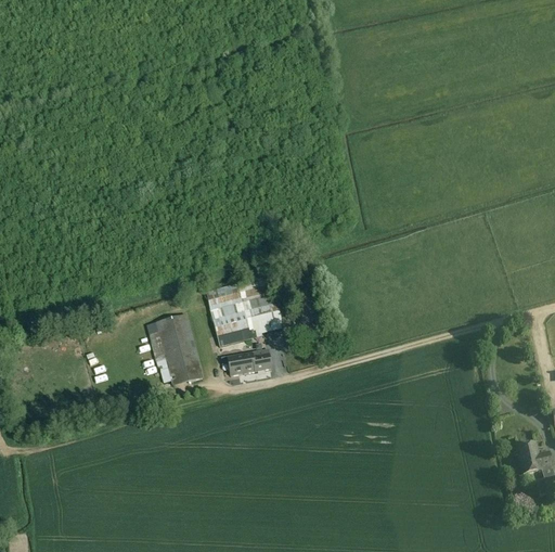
[(271,274),(206,291),(220,346),(257,336),(256,334),(293,324),(285,290),(274,292),(271,274)]
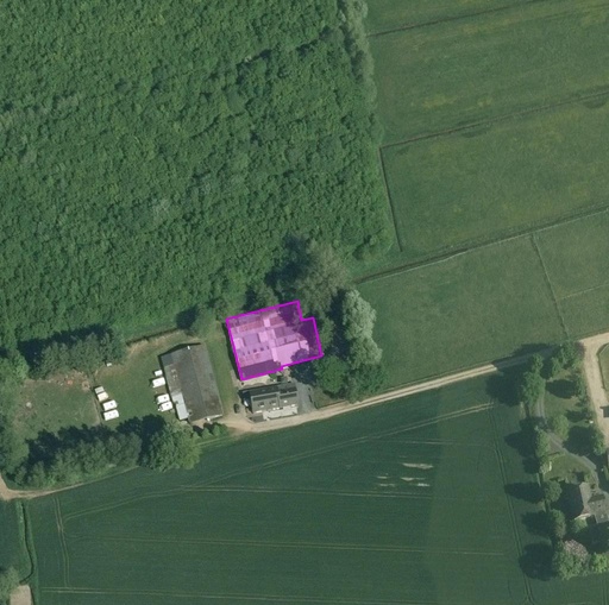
[(175,401),(180,418),(188,416),(189,422),(224,413),(205,344),(170,353),(174,364),(163,366),(173,401),(175,401)]
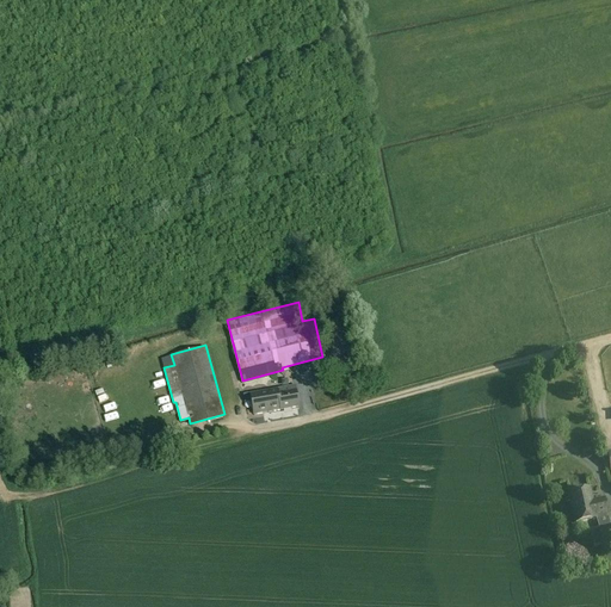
[(150,383),(164,382),(162,373),(149,375),(150,383)]
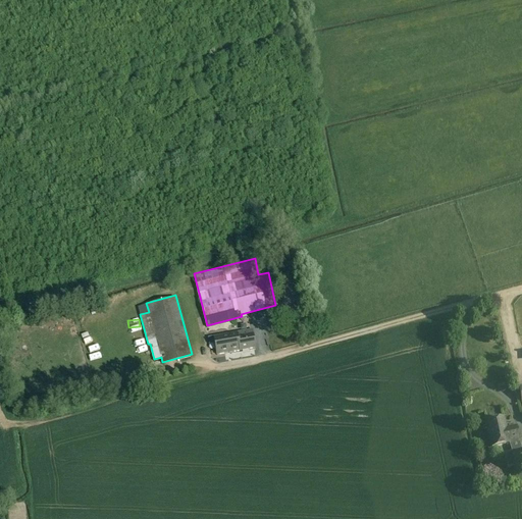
[(214,334),(217,352),(255,346),(252,328),(214,334)]
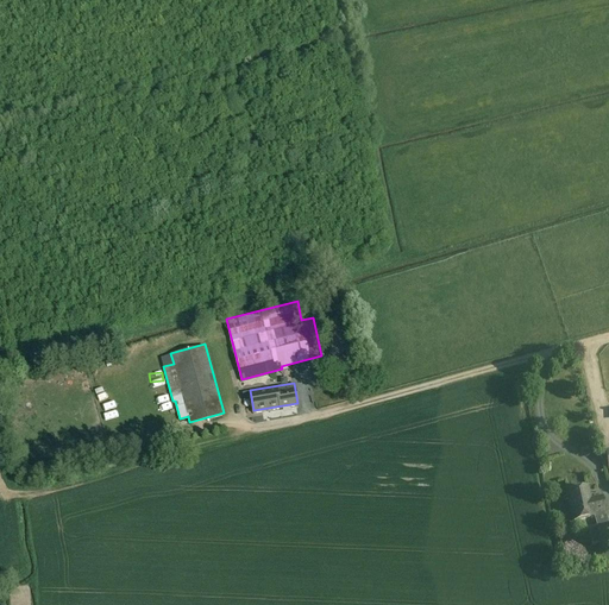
[(94,449),(96,460),(120,452),(117,441),(94,449)]
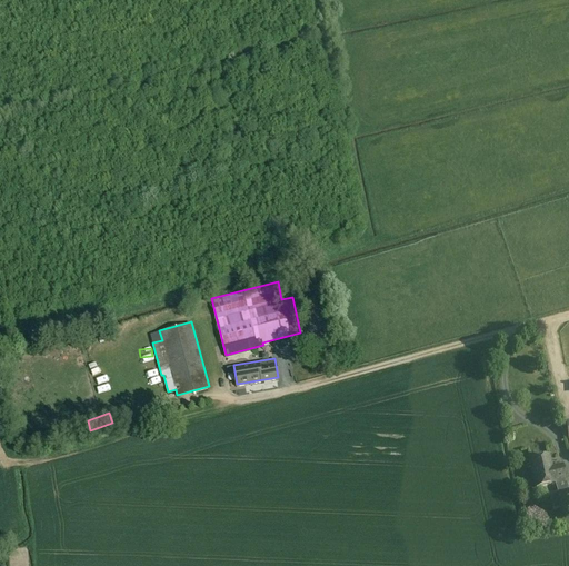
[(562,463),(562,465),(551,467),(548,453),(530,457),(537,485),(555,480),(555,478),(566,476),(562,463)]
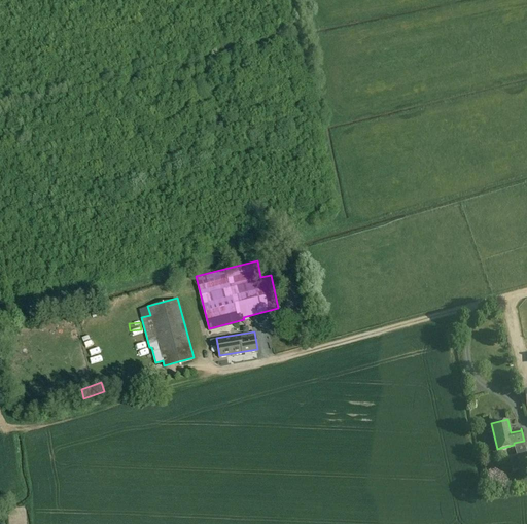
[(526,465),(526,450),(508,455),(512,468),(526,465)]
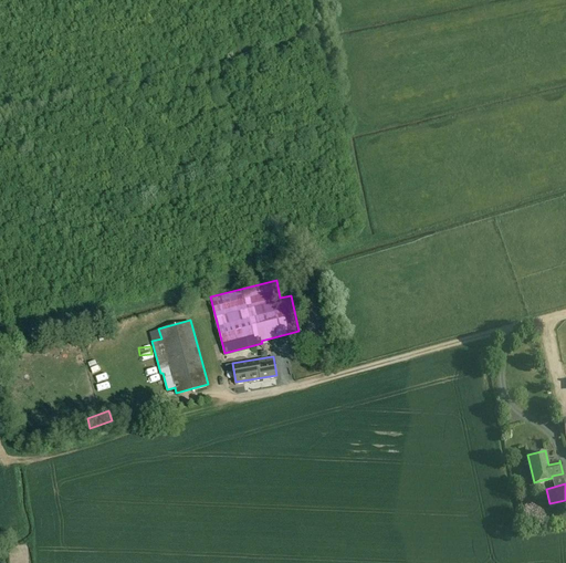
All buildings are outlined.
